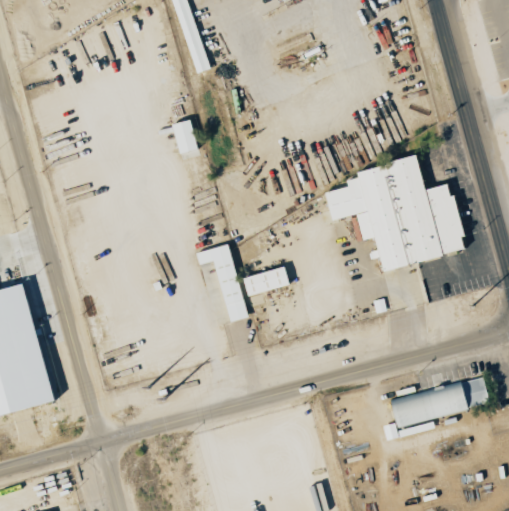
[(173,0),(196,73),(210,68),(189,0),(173,0)]
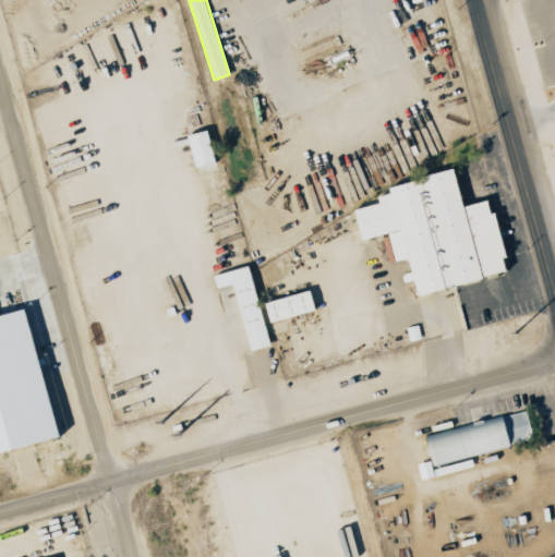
[(194,166),(215,161),(208,130),(189,134),(194,166)]
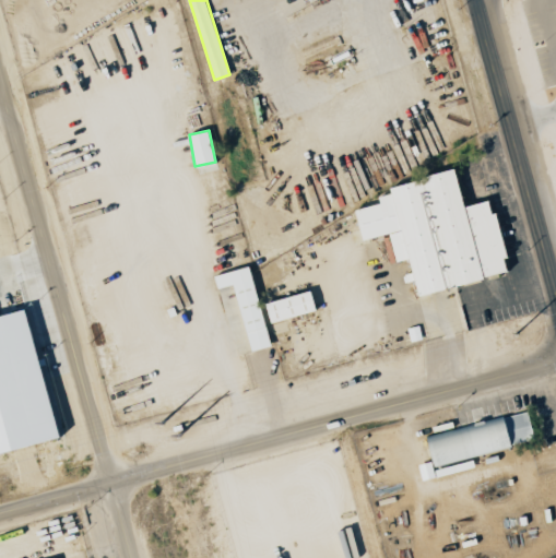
[(416,294),(507,273),(504,258),(506,257),(496,212),(491,213),(488,200),(463,206),(454,169),(388,185),(390,193),(378,196),(379,203),(355,209),(362,239),(389,233),(395,262),(409,259),(416,294)]
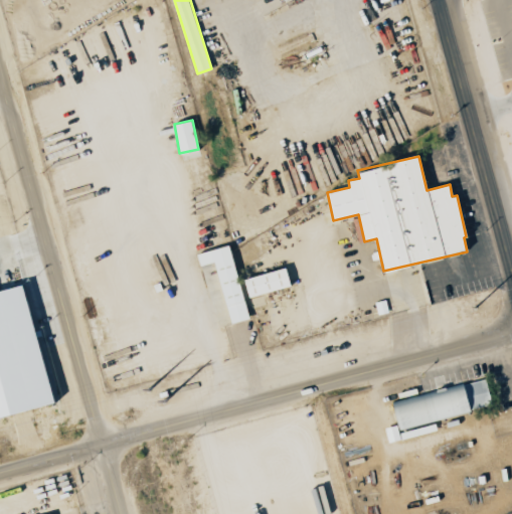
[(0,233),(10,231),(3,207),(0,207),(0,233)]
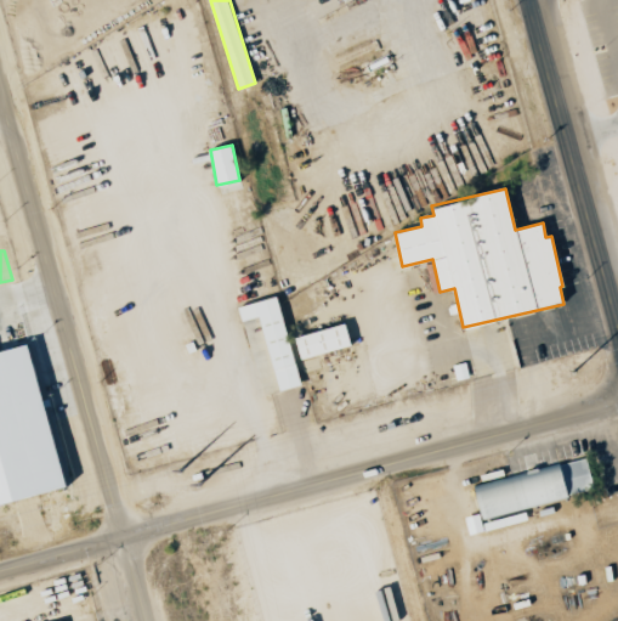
[(238,305),(242,321),(261,316),(278,390),(301,385),(279,295),(238,305)]
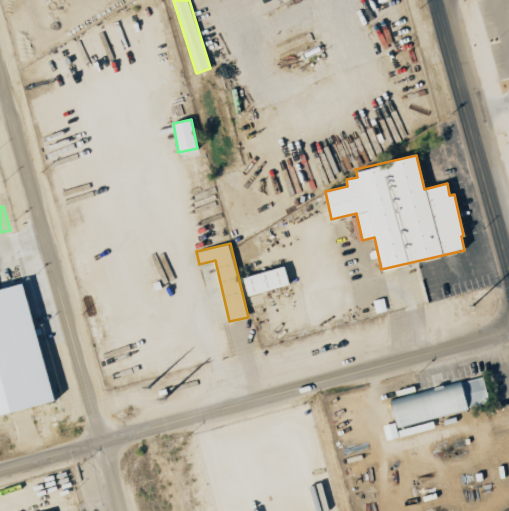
[(248,296),(290,283),(284,265),(242,278),(248,296)]
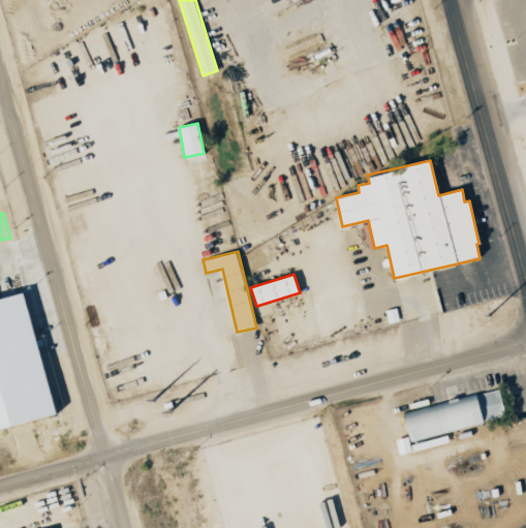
[(0,428),(54,415),(24,293),(0,299),(0,428)]
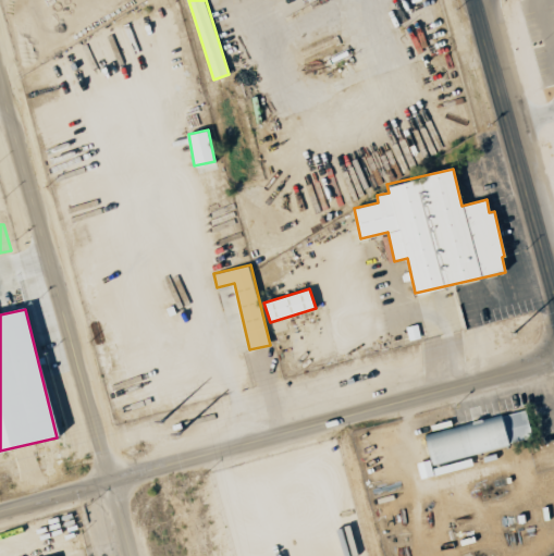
[(533,440),(527,410),(426,432),(434,474),(475,466),(471,454),(533,440)]
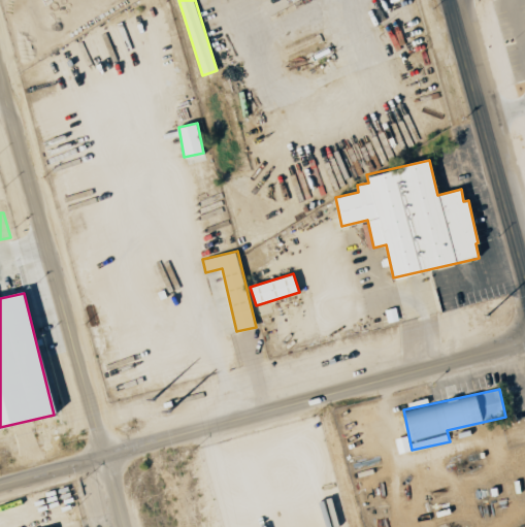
All buildings are outlined.
